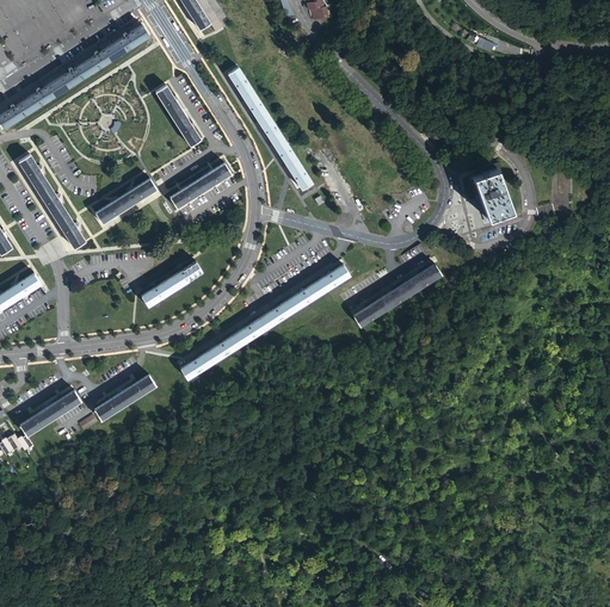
[(180,0),(202,32),(210,26),(193,0),(180,0)]
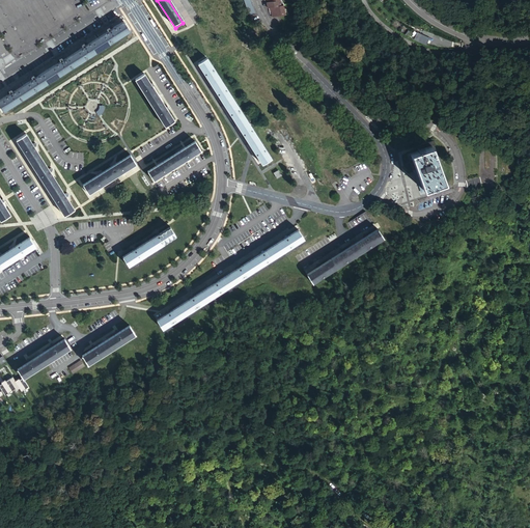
[(176,0),(168,0),(183,23),(188,30),(194,26),(176,0)]
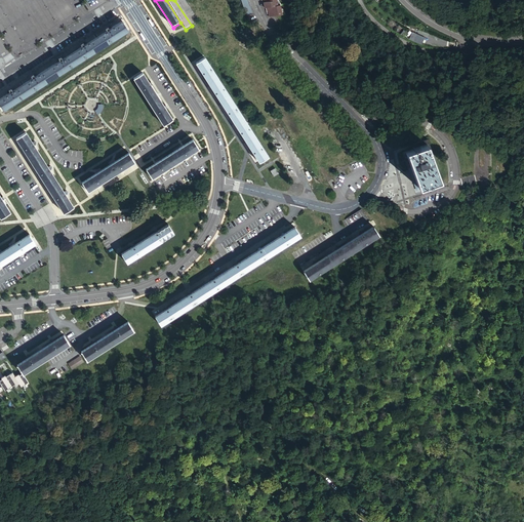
[(240,0),(247,18),(253,15),(250,8),(248,1),(247,0),(240,0)]
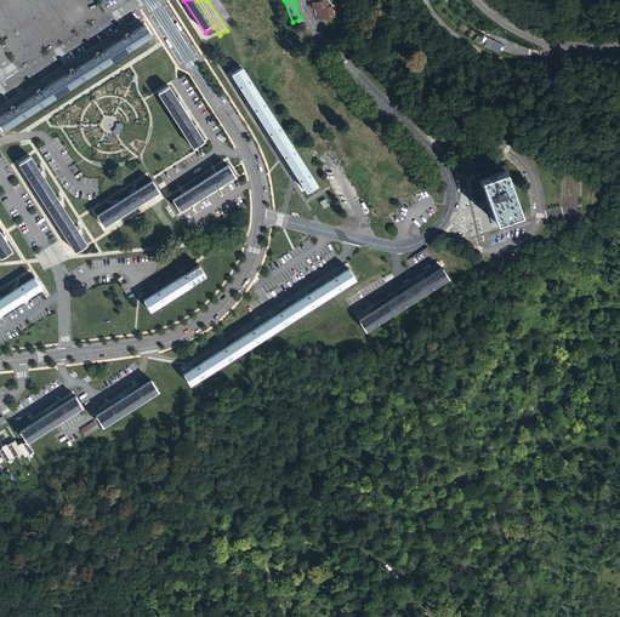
[(318,20),(319,23),(339,20),(335,13),(334,13),(333,10),(330,3),(328,3),(326,0),(311,0),(311,1),(310,3),(311,6),(313,6),(314,6),(314,9),(313,9),(314,12),(316,17),(318,17),(319,16),(320,18),(318,20)]
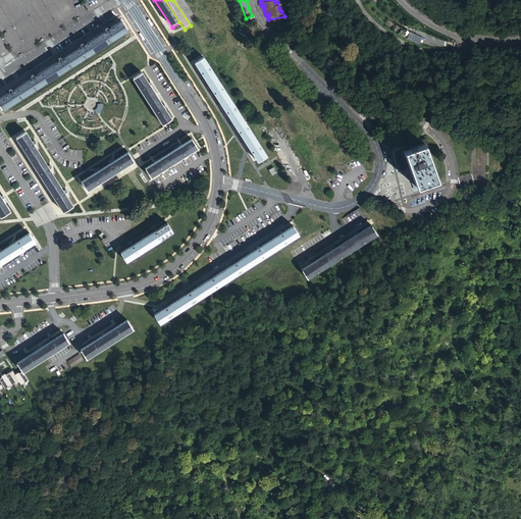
[(120,23),(0,101),(0,105),(4,111),(126,33),(120,23)]
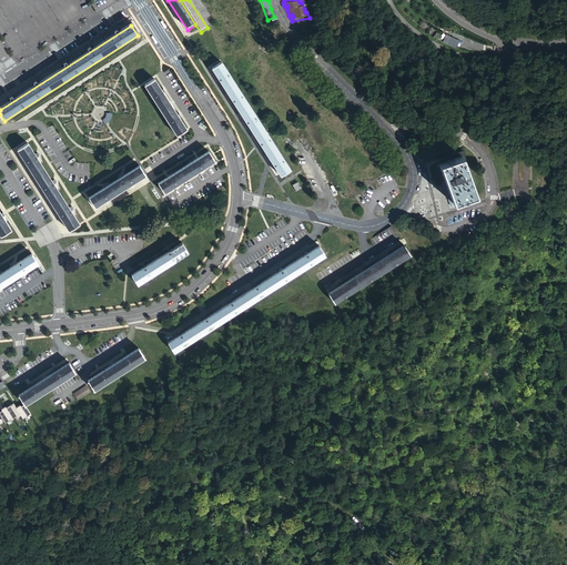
[(448,38),(445,44),(457,50),(462,43),(448,38)]
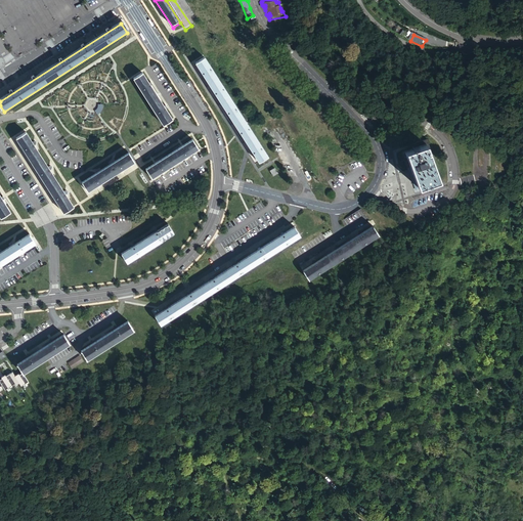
[(268,159),(204,60),(197,64),(260,164),(268,159)]
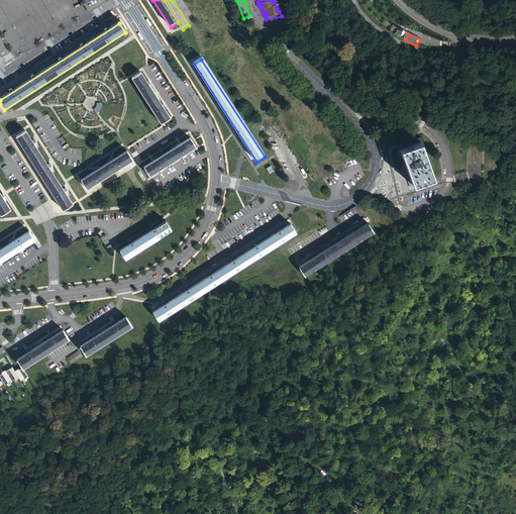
[(170,120),(140,75),(132,80),(162,125),(170,120)]
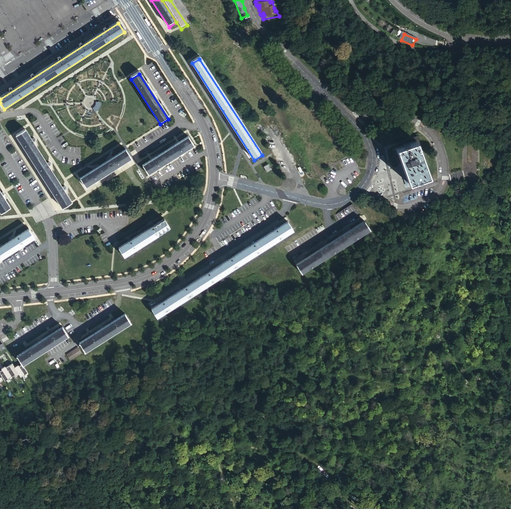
[(72,204),(25,132),(17,137),(63,210),(72,204)]
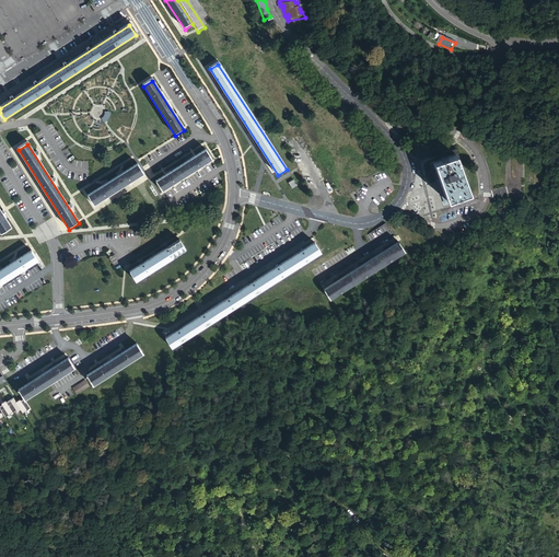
[(212,160),(207,151),(156,183),(163,192),(212,160)]
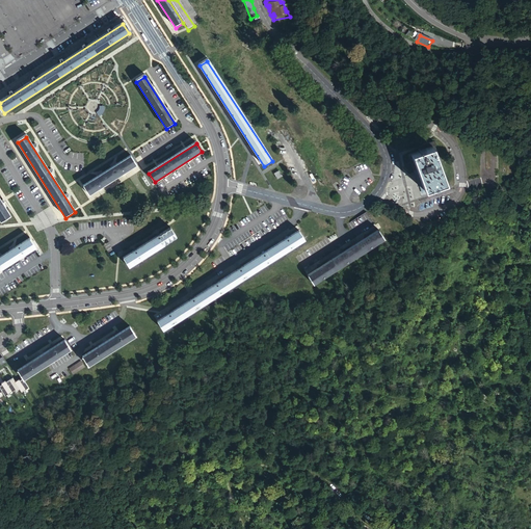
[(433,143),(419,149),(421,153),(408,157),(415,175),(418,174),(425,191),(445,184),(436,161),(440,160),(433,143)]
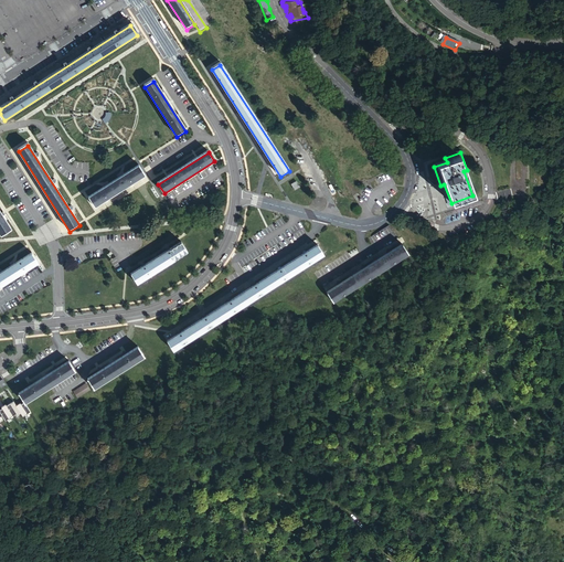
[(145,177),(139,167),(89,199),(95,209),(145,177)]
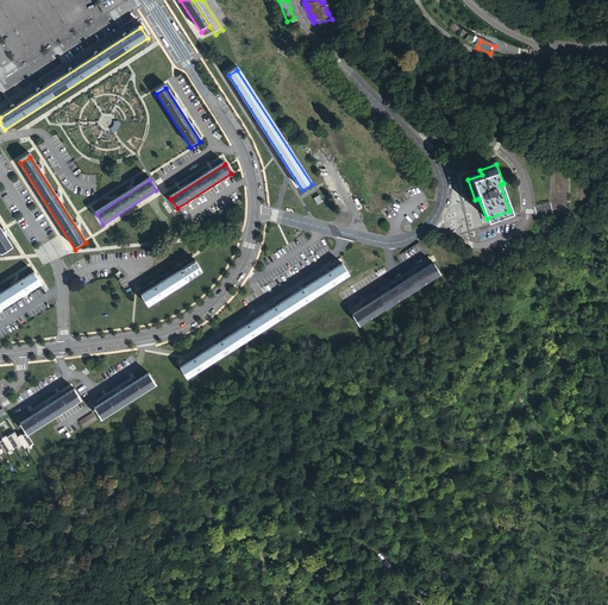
[(13,249),(0,228),(0,252),(2,256),(13,249)]
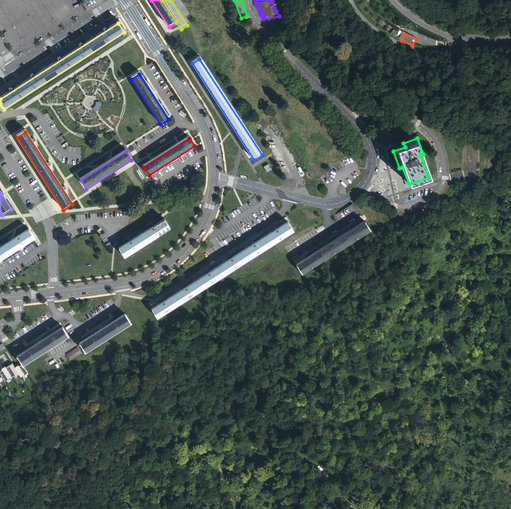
[(170,229),(165,221),(119,250),(125,258),(170,229)]
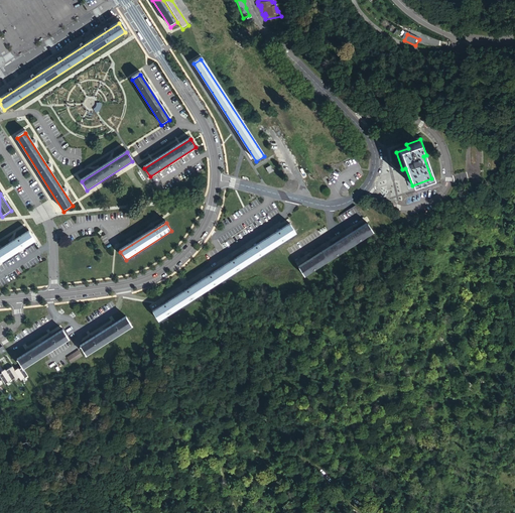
[(295,233),(290,225),(153,313),(158,322),(295,233)]
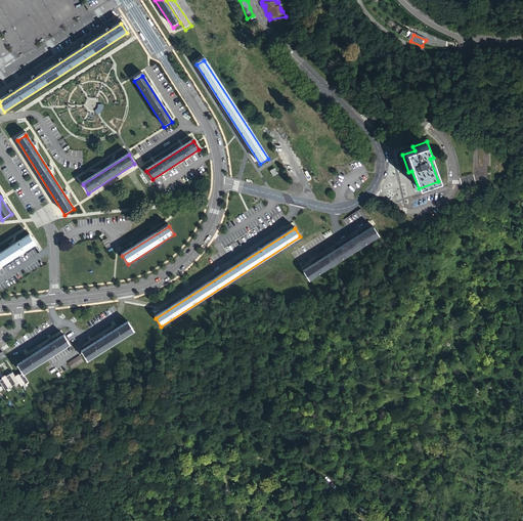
[(379,236),(374,229),(304,273),(309,281),(379,236)]
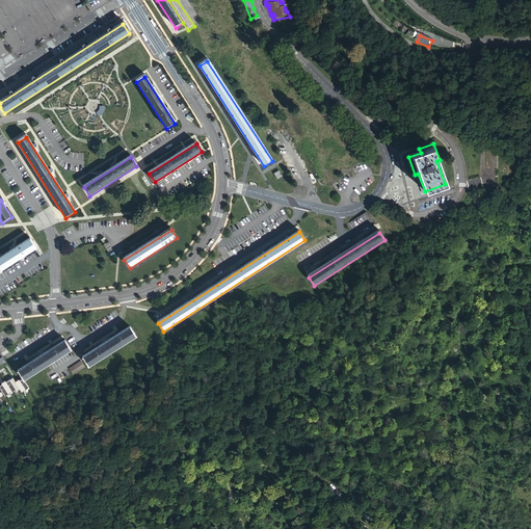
[(0,271),(36,249),(30,241),(0,260),(0,271)]
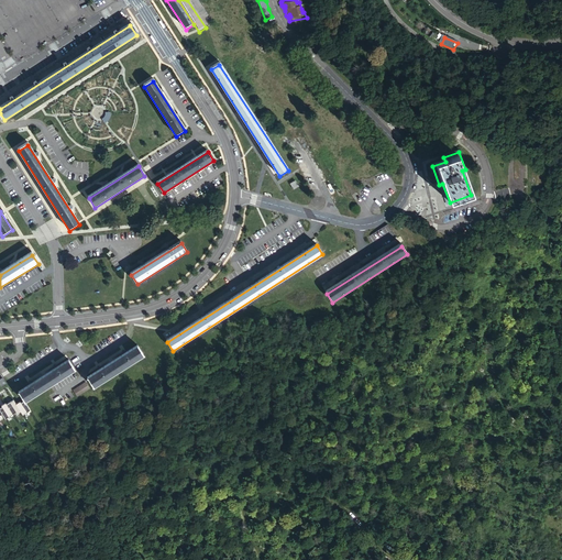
[(144,358),(138,349),(89,380),(95,390),(144,358)]
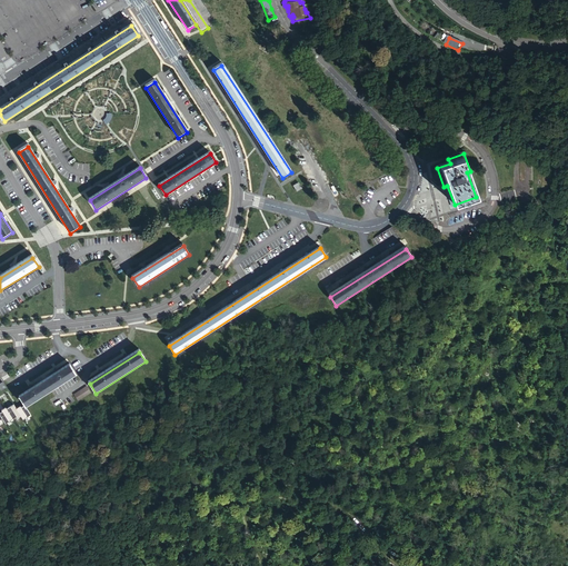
[(77,376),(70,367),(20,399),(26,408),(77,376)]
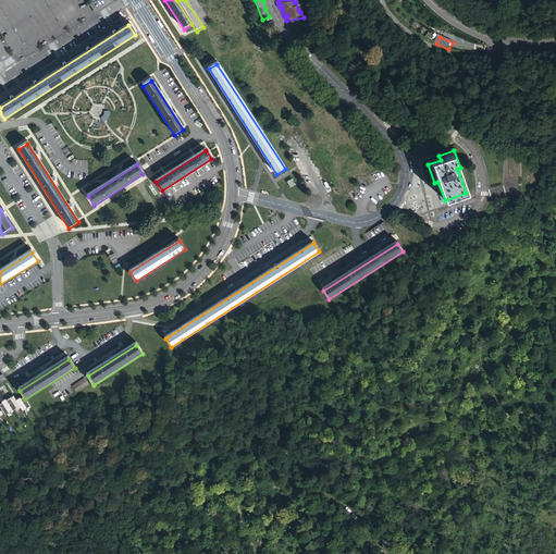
[(89,388),(86,381),(73,389),(77,395),(89,388)]
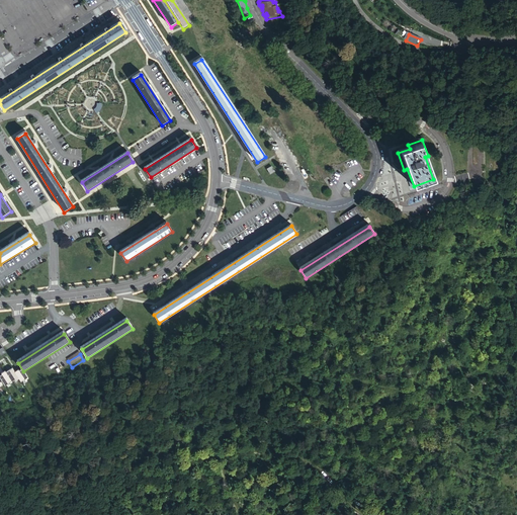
[(21,380),(16,374),(14,370),(7,374),(13,383),(17,381),(17,382),(21,380)]
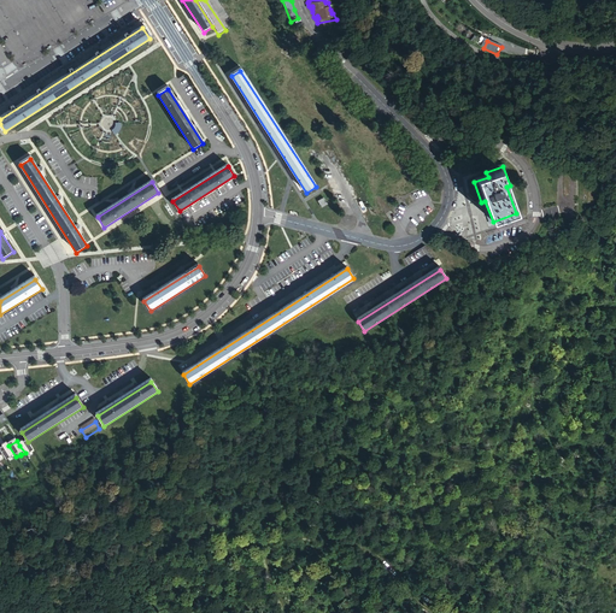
[(35,452),(28,442),(25,444),(24,442),(19,446),(25,453),(28,457),(35,452)]
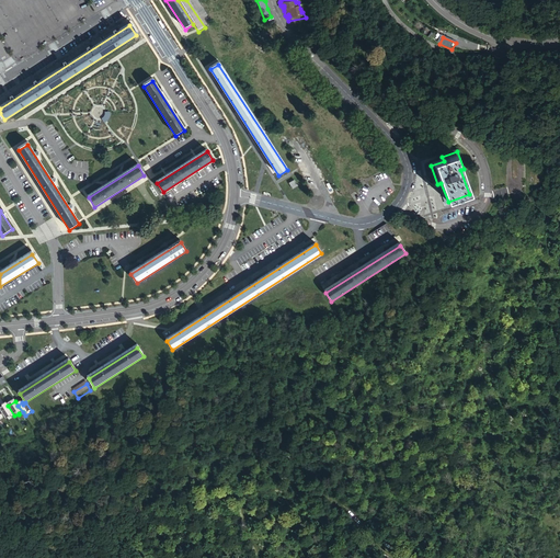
[(14,416),(8,406),(8,405),(3,407),(4,408),(1,410),(4,416),(8,420),(14,416)]
